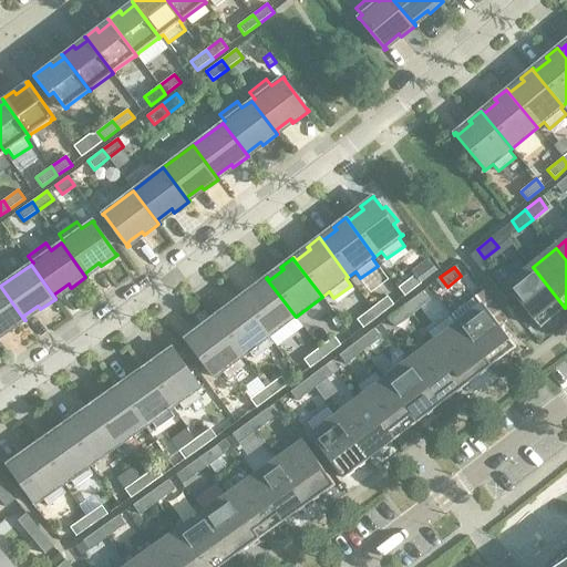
[(565,308),(533,267),(508,288),(540,328),(565,308)]
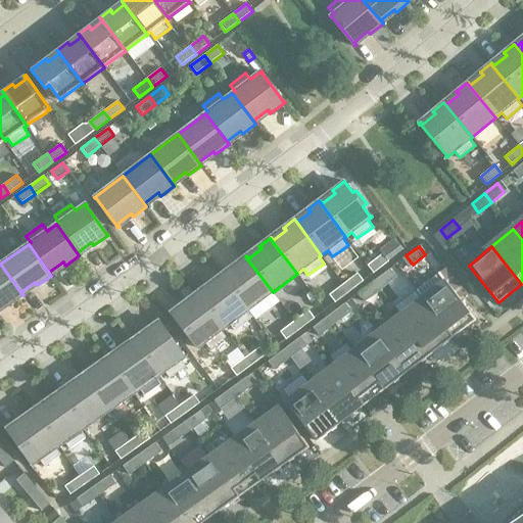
[(389,262),(383,253),(368,266),(374,273),(389,262)]
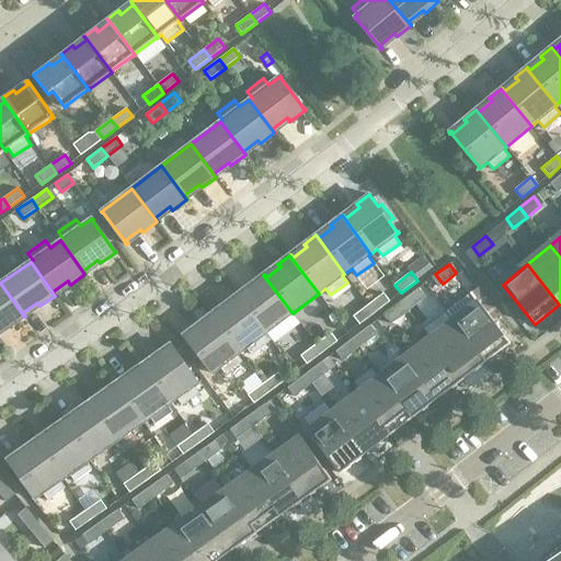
[(293,313),(263,275),(251,284),(252,285),(253,284),(254,286),(240,297),(238,294),(237,295),(266,333),(293,313)]
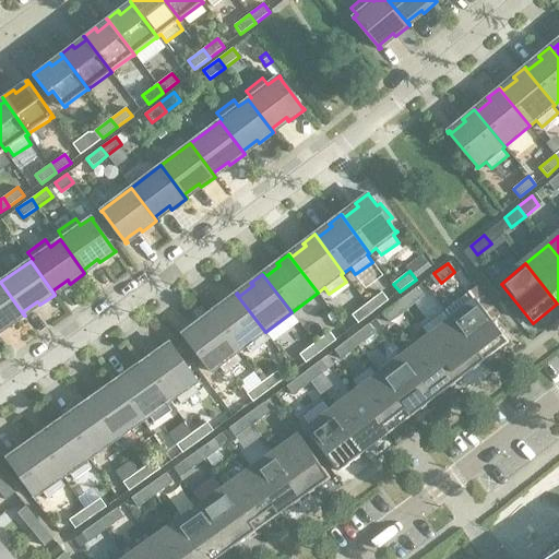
[(24,316),(0,282),(0,328),(8,322),(9,324),(10,326),(24,316)]
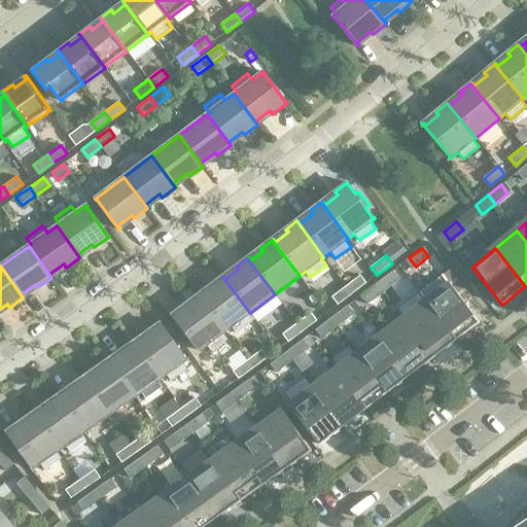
[(396,282),(389,273),(377,283),(383,291),(396,282)]
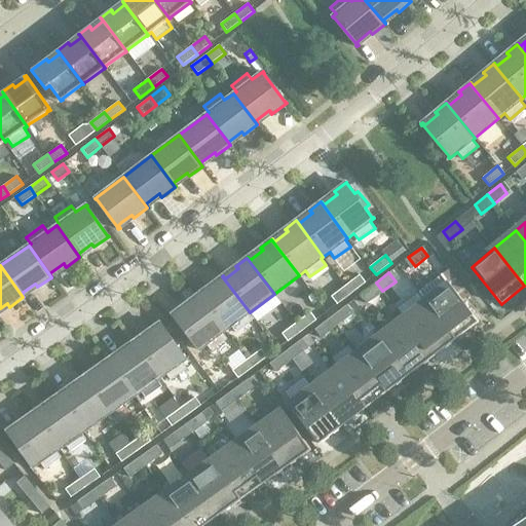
[(366,283),(360,274),(345,286),(351,294),(366,283)]
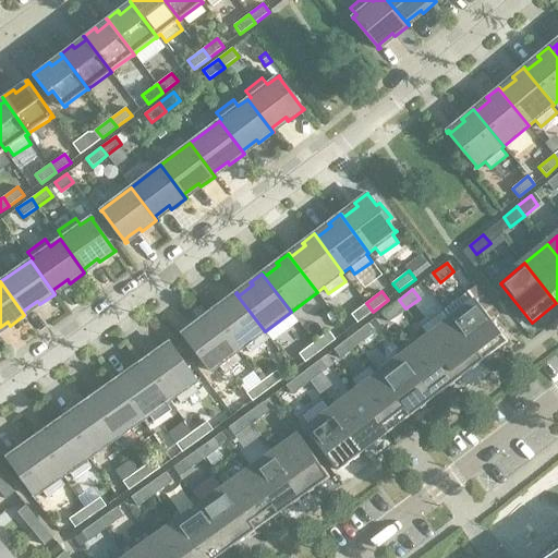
[(508,341),(469,291),(444,310),(452,320),(483,361),(508,341)]
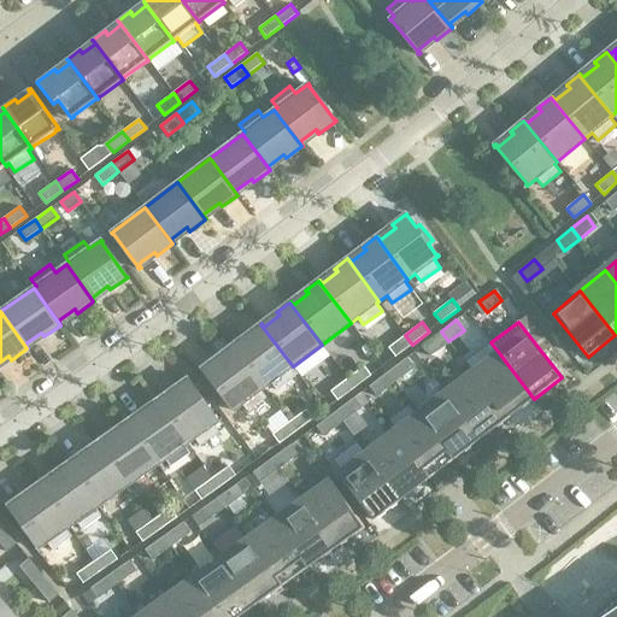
[(293,366),(260,324),(247,334),(248,335),(250,334),(251,336),(235,348),(233,345),(231,346),(264,388),(271,382),(277,391),(295,376),(289,368),(293,366)]
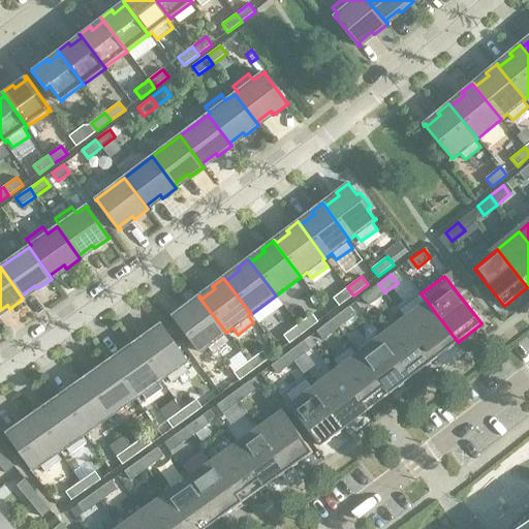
[(384,292),(378,284),(365,294),(371,303),(384,292)]
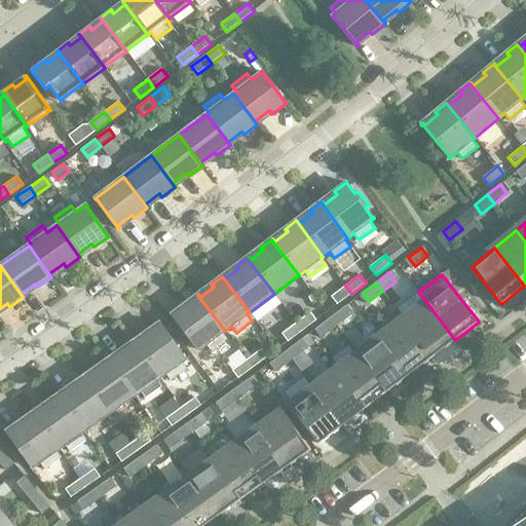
[(351,294),(345,286),(331,296),(337,304),(351,294)]
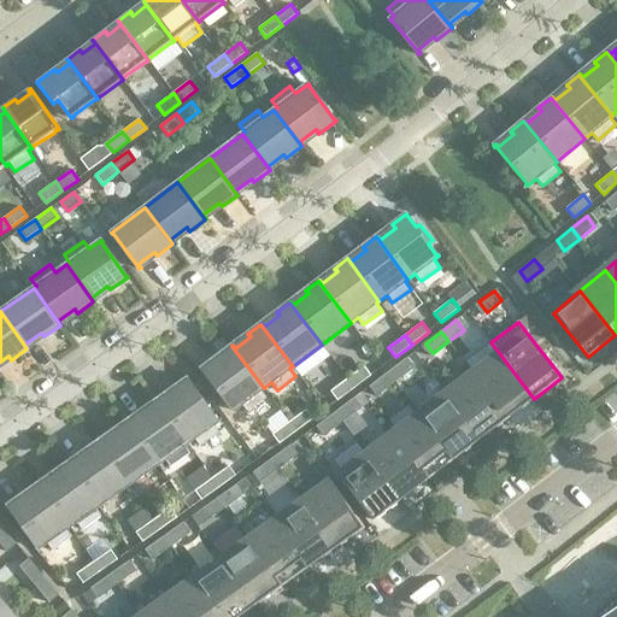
[(264,388),(231,346),(218,356),(219,357),(221,357),(222,359),(206,370),(204,366),(201,369),(203,370),(204,370),(233,409),(231,410),(233,411),(242,404),(248,412),(266,398),(260,391),(264,388)]
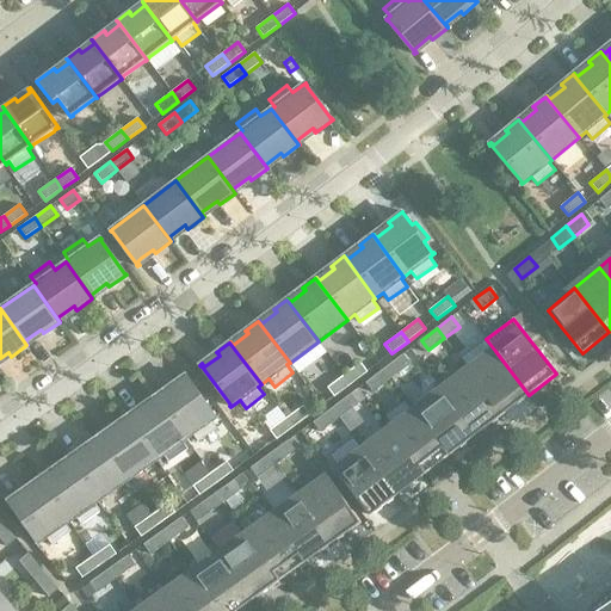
[(529,395),(495,351),(469,370),(503,415),(529,395)]
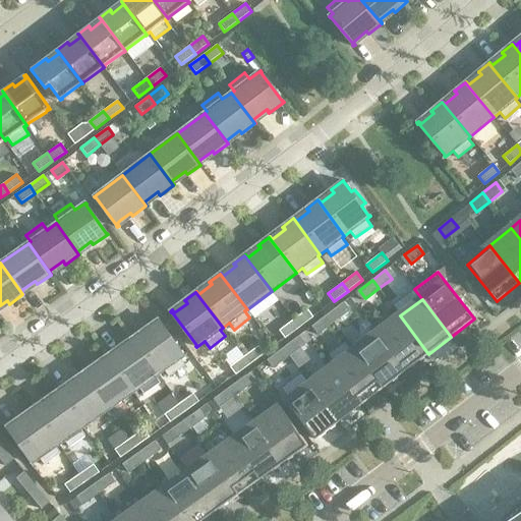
[(347,312),(341,304),(328,313),(334,323),(347,312)]
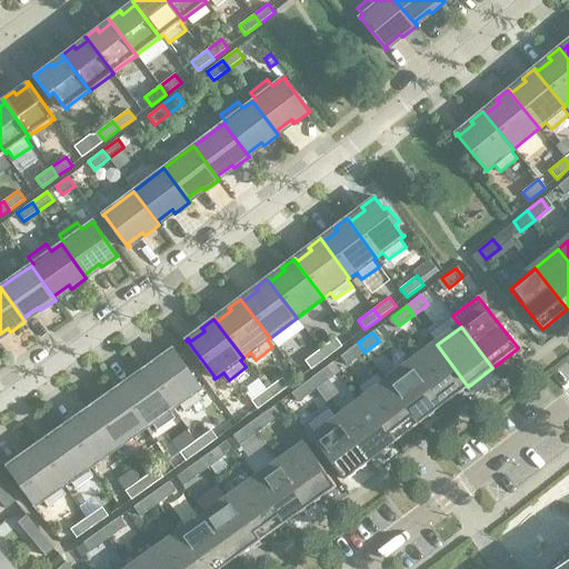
[(342,346),(336,338),(320,349),(327,358),(342,346)]
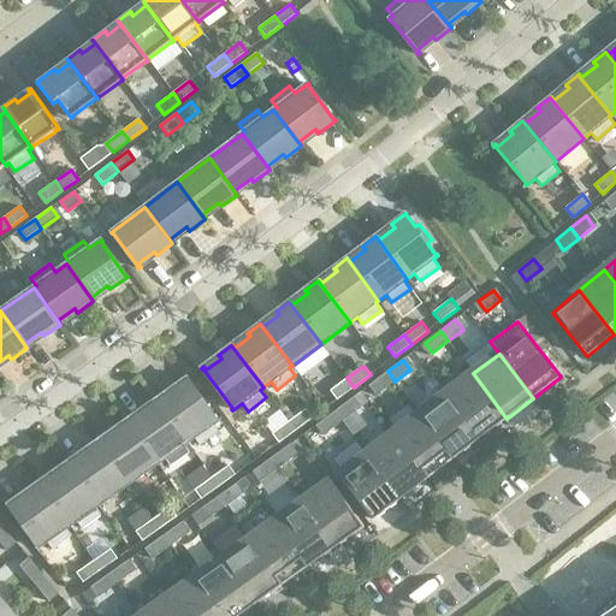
[(395,381),(388,371),(372,383),(380,394),(395,381)]
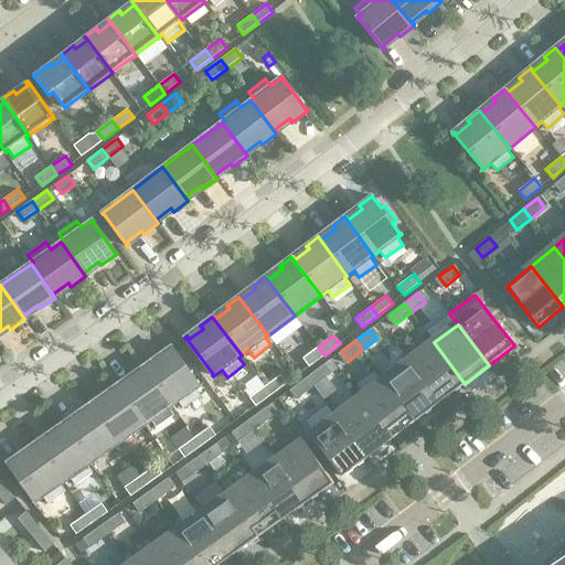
[(465,384),(434,342),(409,361),(440,402),(465,384)]
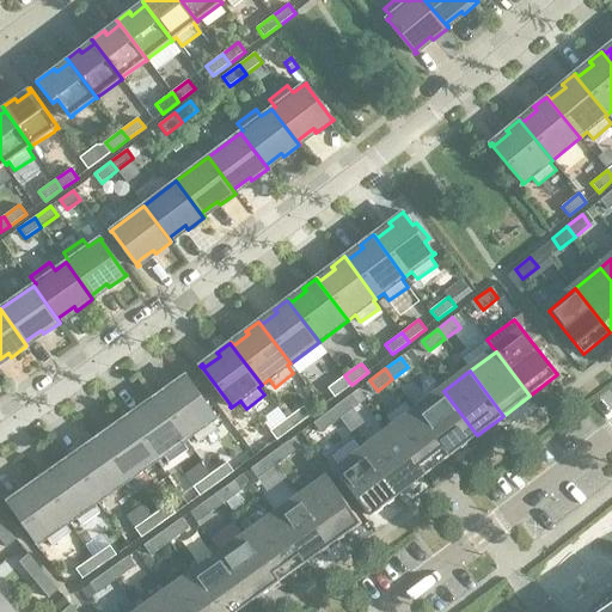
[(157,396),(155,397),(185,440),(193,435),(199,442),(218,429),(212,421),(216,418),(215,416),(214,417),(187,378),(188,377),(187,375),(171,385),(172,387),(173,386),(175,389),(159,401),(157,396)]
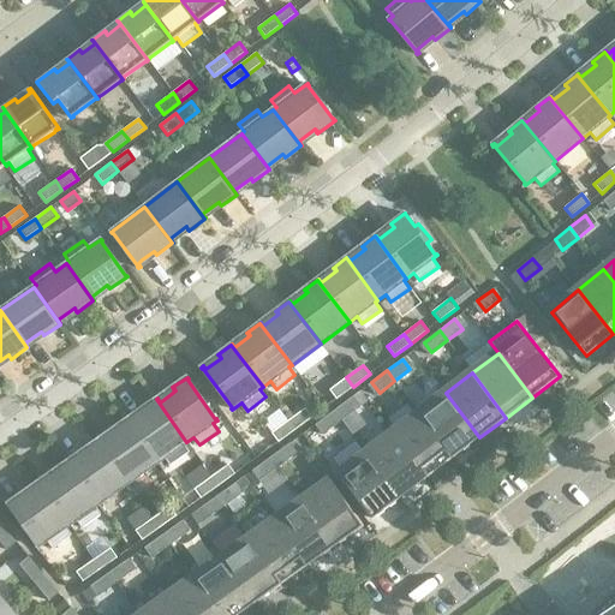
[(353,387),(346,377),(329,389),(336,399),(353,387)]
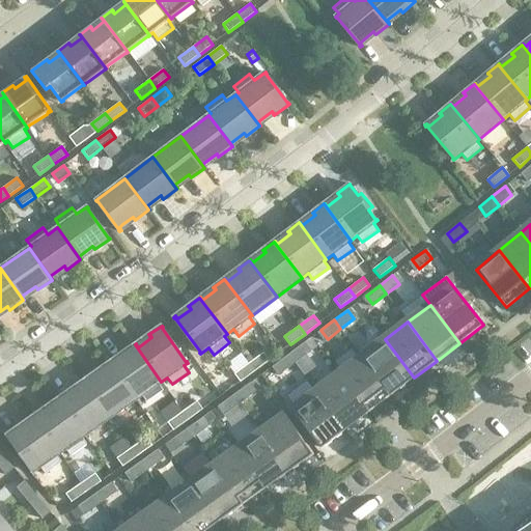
[(414,378),(385,339),(362,357),(391,395),(414,378)]
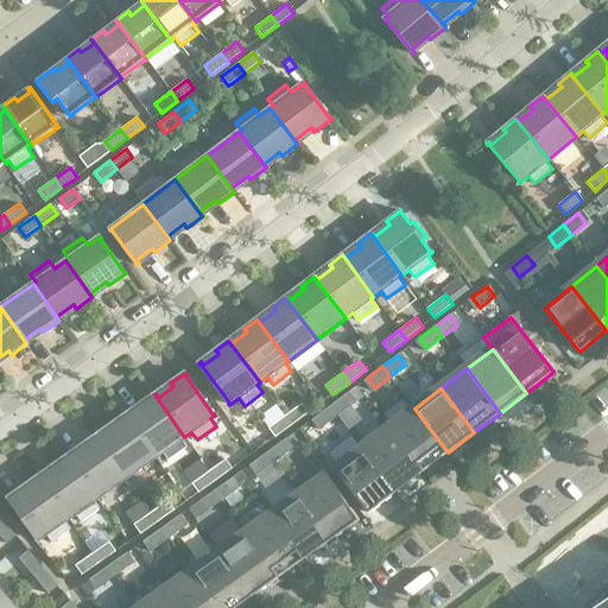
[(184,437),(154,394),(141,404),(143,405),(143,404),(145,407),(128,418),(126,415),(125,415),(156,457),(163,453),(169,460),(188,447),(182,439),(184,437)]
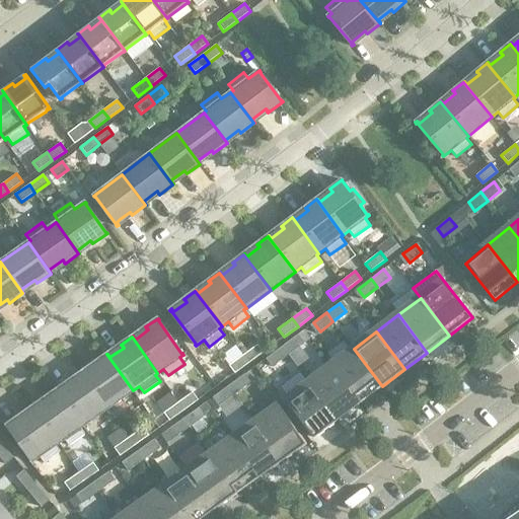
[(301,346),(294,337),(282,347),(288,355),(301,346)]
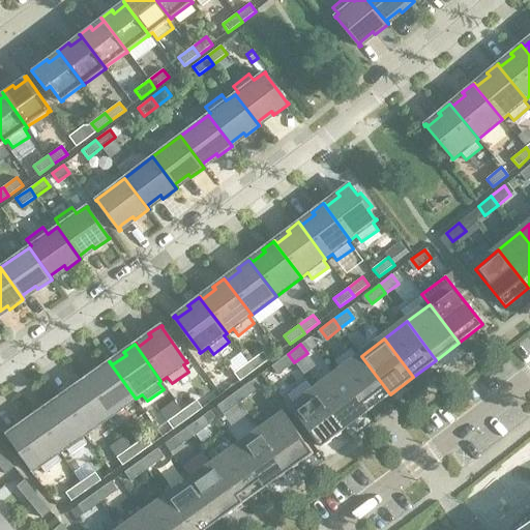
[(269,359),(263,352),(248,362),(255,371),(269,359)]
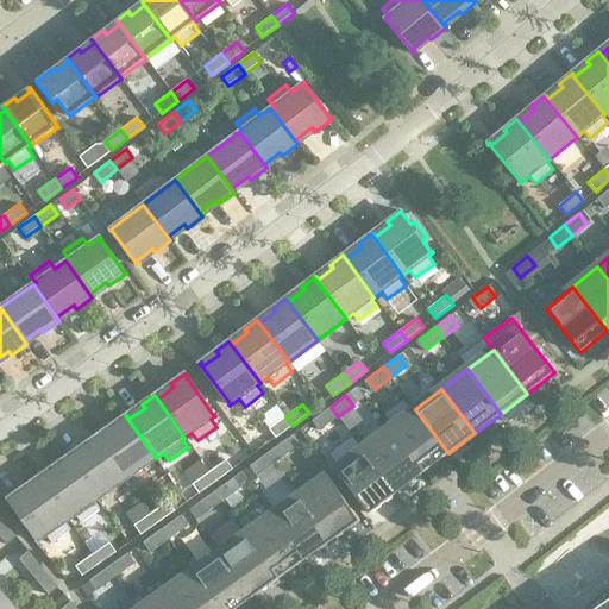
[(338,416),(331,407),(315,419),(322,428),(338,416)]
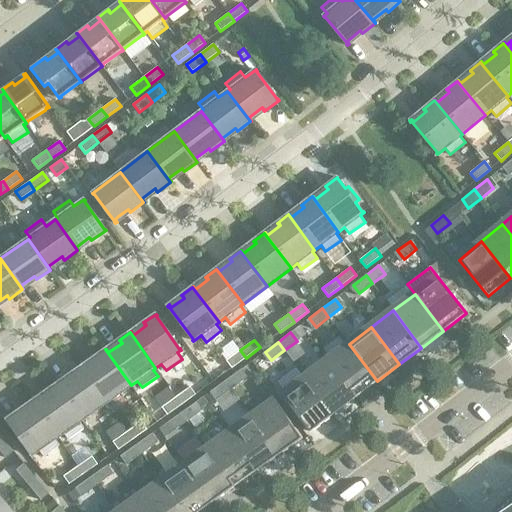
[(377,381),(349,344),(327,361),(355,398),(377,381)]
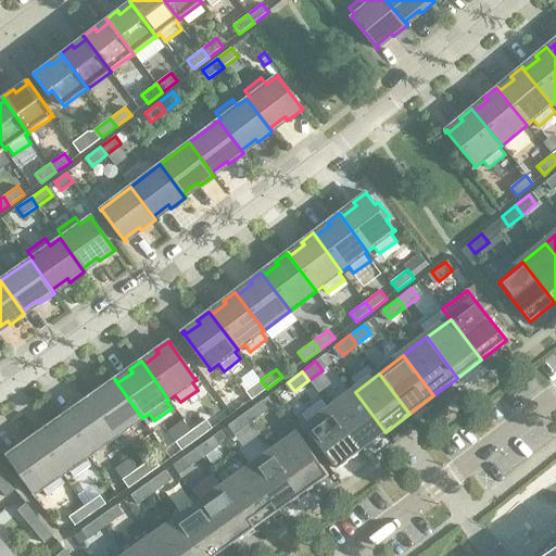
[(142,418),(114,379),(102,388),(103,389),(104,389),(105,391),(91,401),(89,397),(88,399),(115,438),(142,418)]
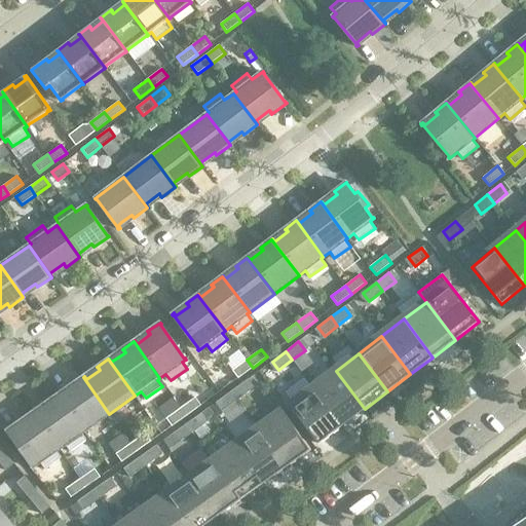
[(253,368),(247,360),(232,370),(238,378),(253,368)]
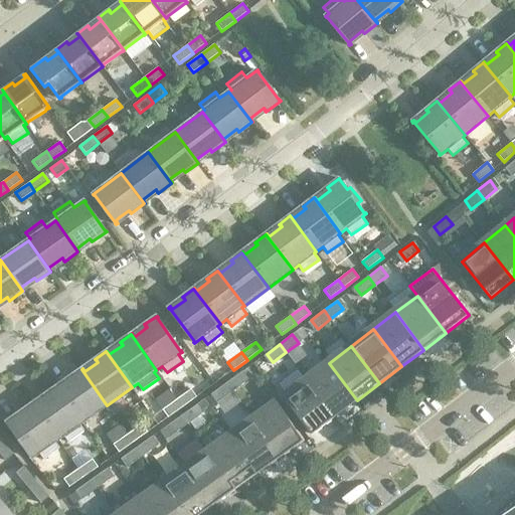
[(357,400),(329,363),(307,379),(335,417),(357,400)]
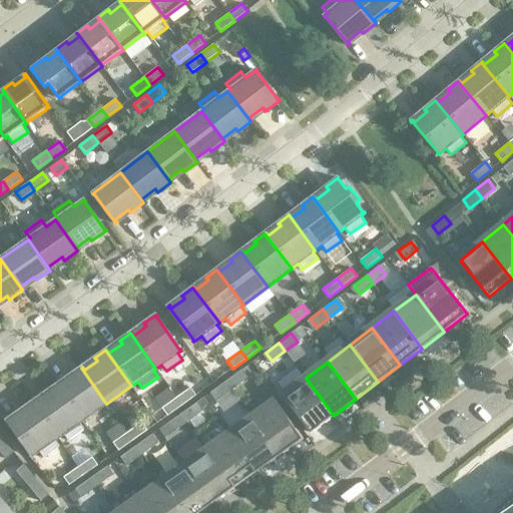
[(106,404),(81,368),(70,375),(71,376),(73,378),(59,388),(57,384),(56,385),(82,421),(106,404)]
